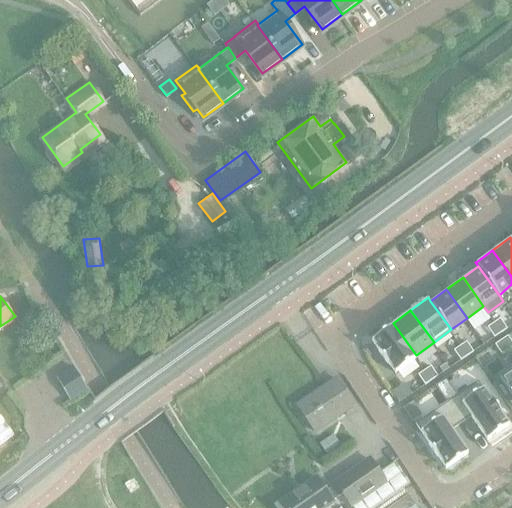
[(500,316),(493,320),(500,330),(506,326),(500,316)]
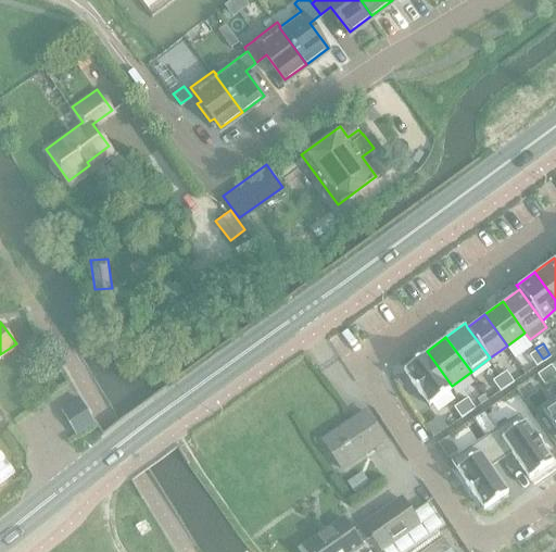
[(536,363),(543,359),(535,348),(529,353),(536,363)]
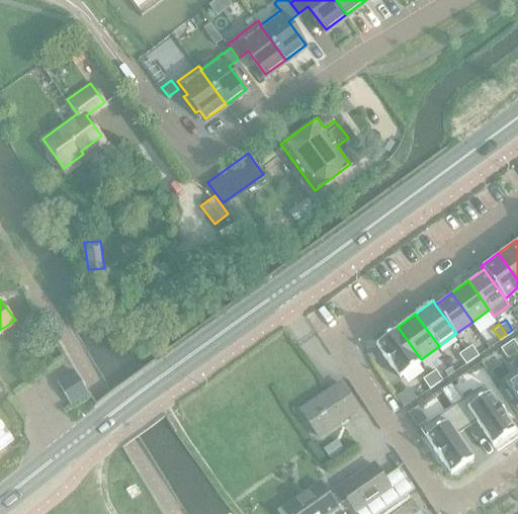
[(398,327),(375,342),(382,352),(392,365),(393,365),(399,373),(400,374),(421,359),(398,327)]
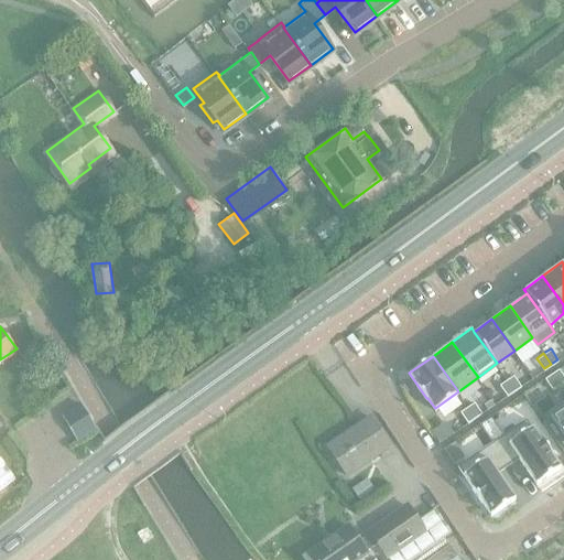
[(563,375),(559,367),(552,373),(559,383),(563,378),(563,375)]
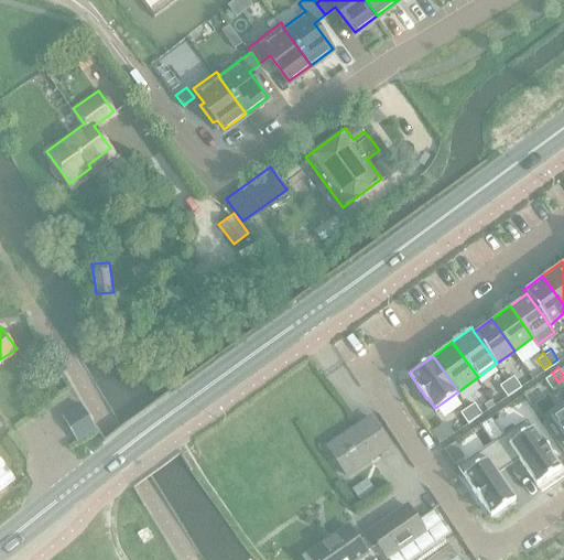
[(552,387),(559,383),(552,373),(545,377),(552,387)]
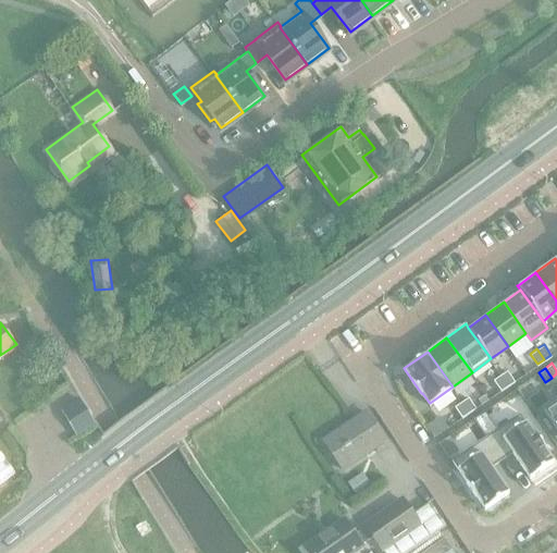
[(507,369),(500,373),(507,384),(515,380),(507,369)]
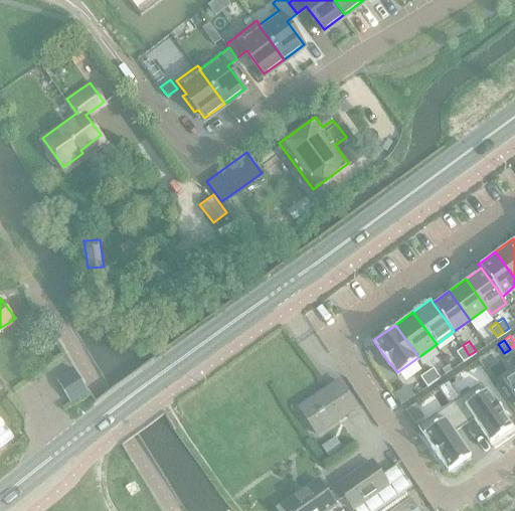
[(463,359),(469,355),(463,345),(456,350),(463,359)]
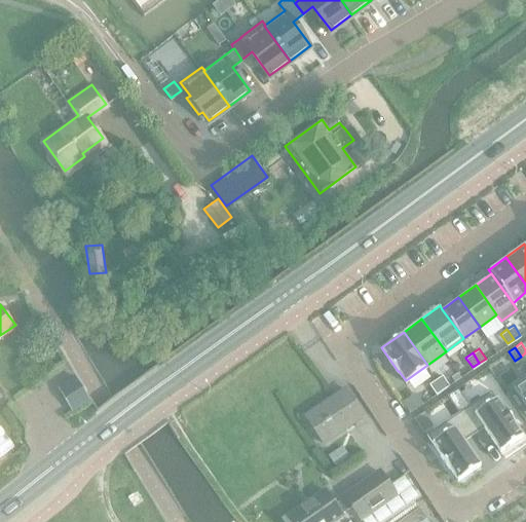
[(442,374),(436,378),(443,387),(449,383),(442,374)]
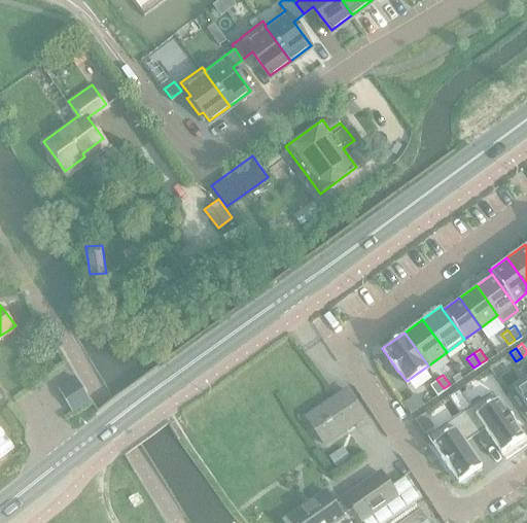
[(526,407),(526,378),(514,388),(526,407)]
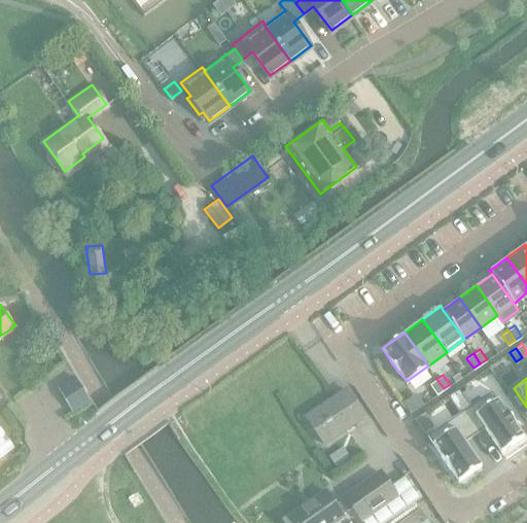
[(436,393),(444,388),(436,379),(430,383),(436,393)]
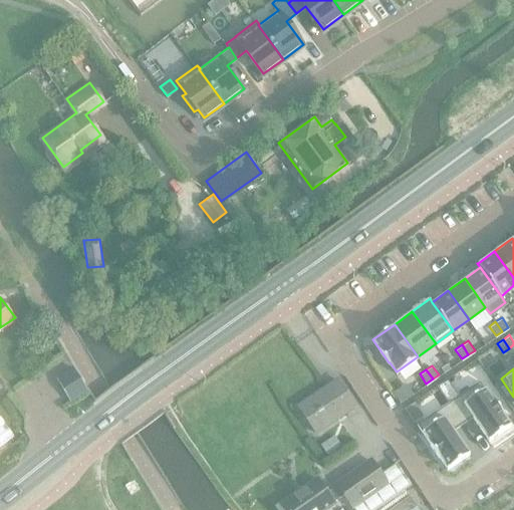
[(84,384),(78,375),(61,387),(68,396),(84,384)]
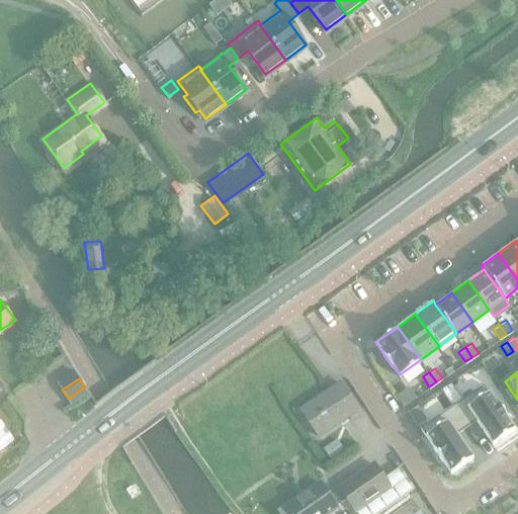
[(358,407),(341,380),(301,407),(319,434),(358,407)]
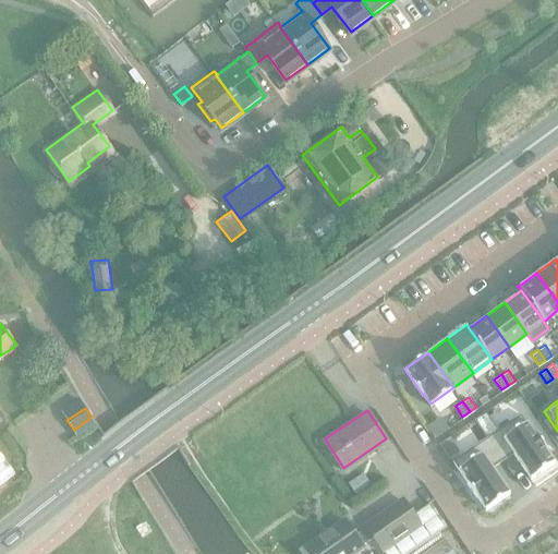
[(485,410),(474,418),(487,435),(498,428),(485,410)]
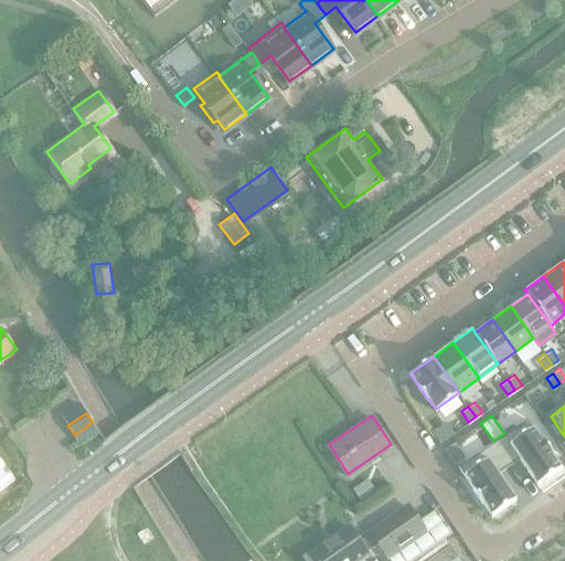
[(504,433),(493,441),(509,464),(519,456),(536,482),(537,483),(561,466),(553,455),(554,455),(544,440),(543,441),(528,417),(504,433)]
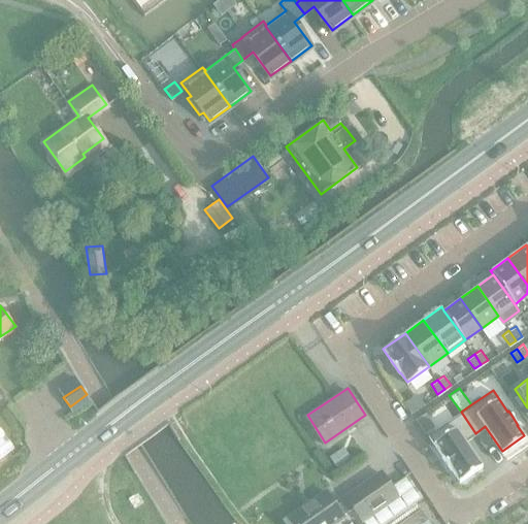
[(461,412),(428,434),(441,454),(441,455),(451,468),(452,468),(459,479),(459,480),(459,481),(482,465),(482,464),(481,464),(465,440),(475,433),(461,412)]
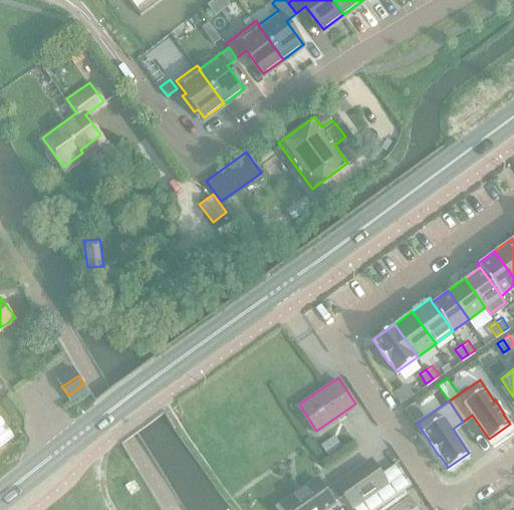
[(0,442),(13,433),(0,415),(0,442)]
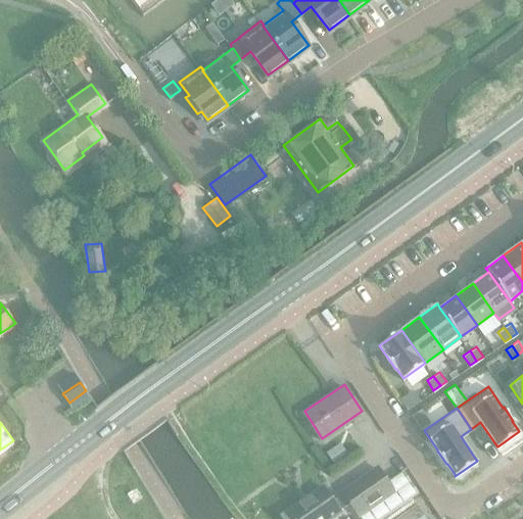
[(340,440),(326,451),(333,461),(347,451),(340,440)]
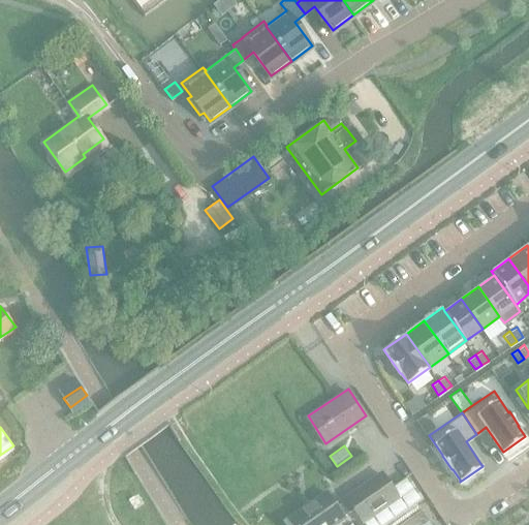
[(348,498),(338,506),(343,515),(354,506),(364,520),(367,524),(381,524),(423,497),(408,475),(391,487),(381,474),(348,497),(348,498)]
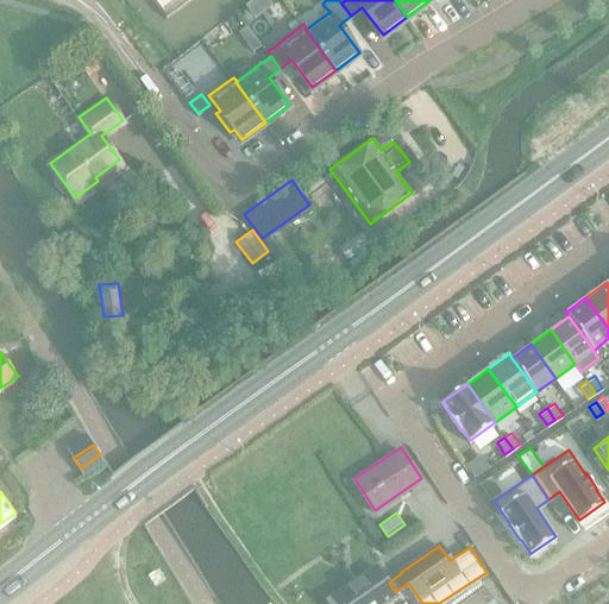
[(376,565),(332,597),(337,603),(380,603),(396,593),(395,592),(389,583),(376,565)]
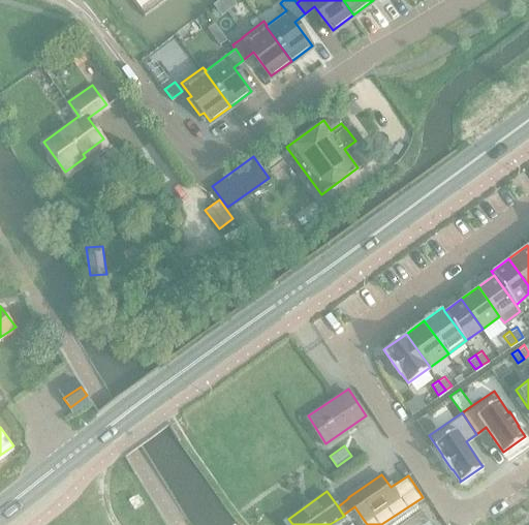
[(432,524),(421,507),(395,524),(432,524)]
